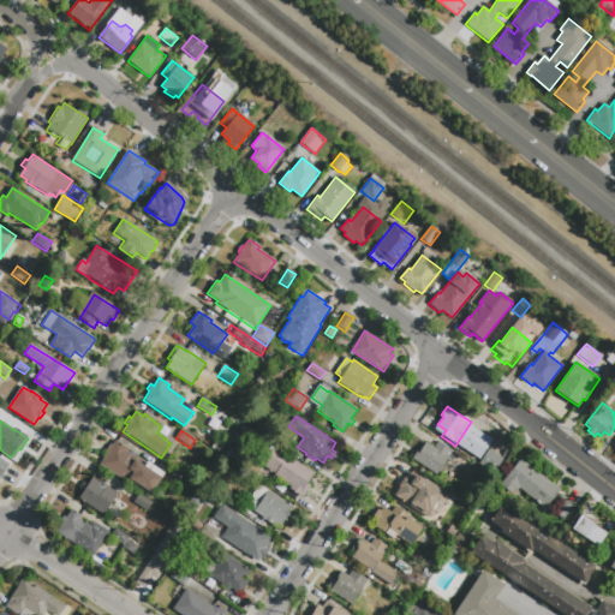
[(284,439),(279,447),(266,439),(270,430),(284,439)]
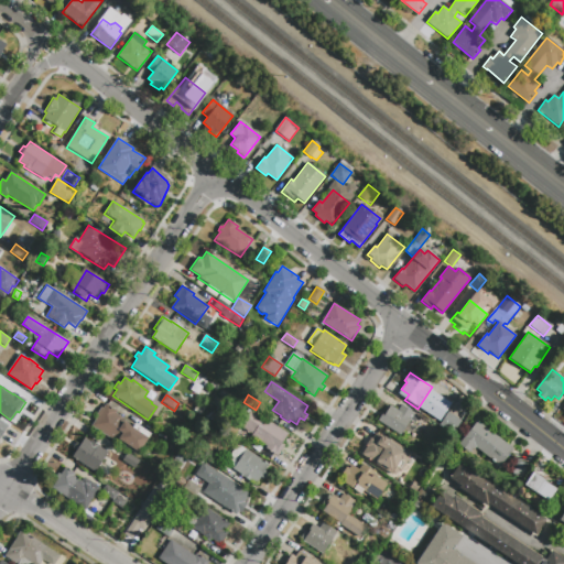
[(284,447),(278,457),(264,449),(266,447),(250,437),(251,435),(240,427),(243,423),(237,420),(238,418),(230,413),(237,403),(250,412),(251,411),(288,434),(281,445),(284,447)]
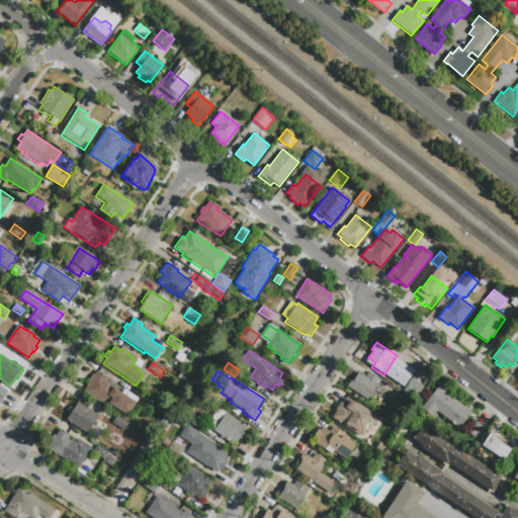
[(139,399),(125,418),(108,406),(107,408),(84,392),(90,382),(88,381),(93,374),(94,375),(97,371),(107,378),(106,380),(122,391),(123,389),(139,399)]
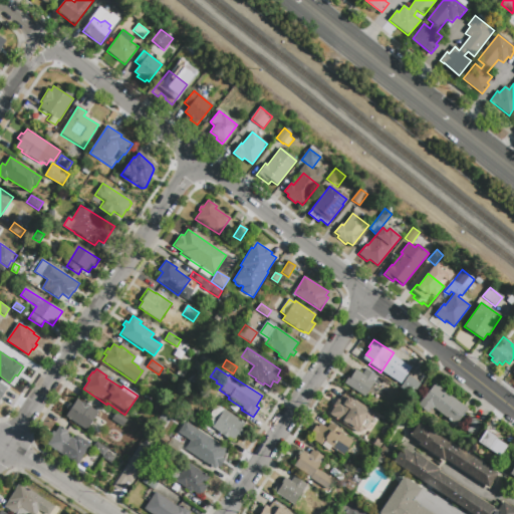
[(344,383),(349,375),(351,376),(355,369),(362,374),(365,369),(378,377),(365,398),(344,383)]
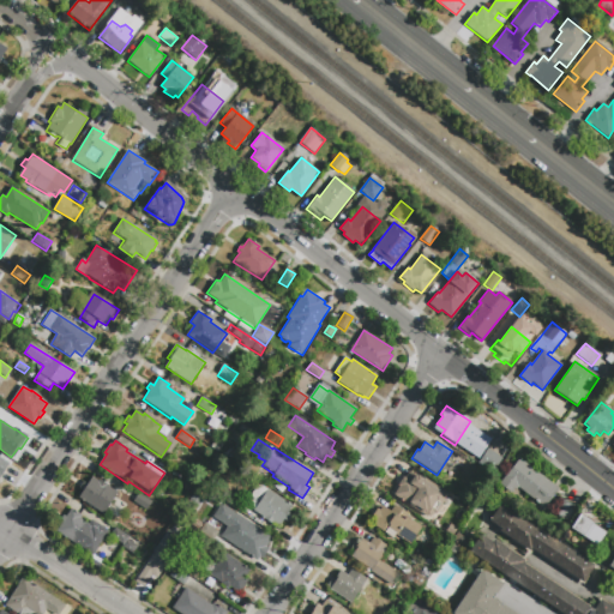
[(501,457),(492,473),(479,464),(487,449),(501,457)]
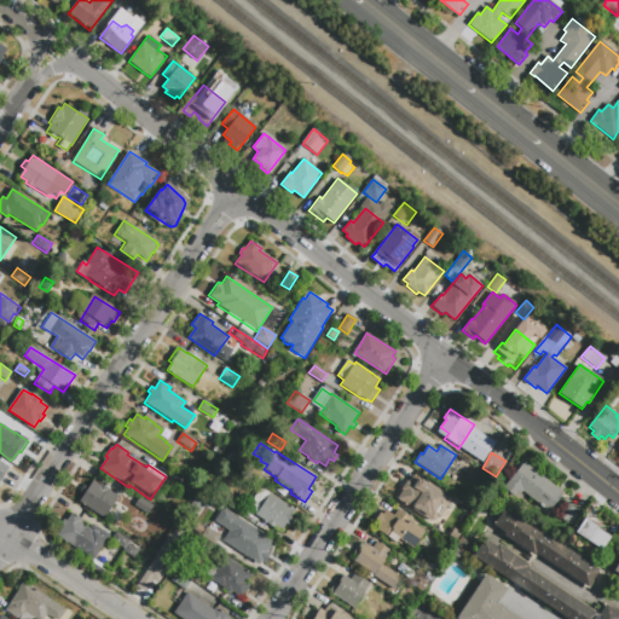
[(536,466),(543,470),(541,473),(561,490),(553,501),(536,487),(530,496),(520,489),(515,496),(503,487),(524,462),(533,469),(536,466)]
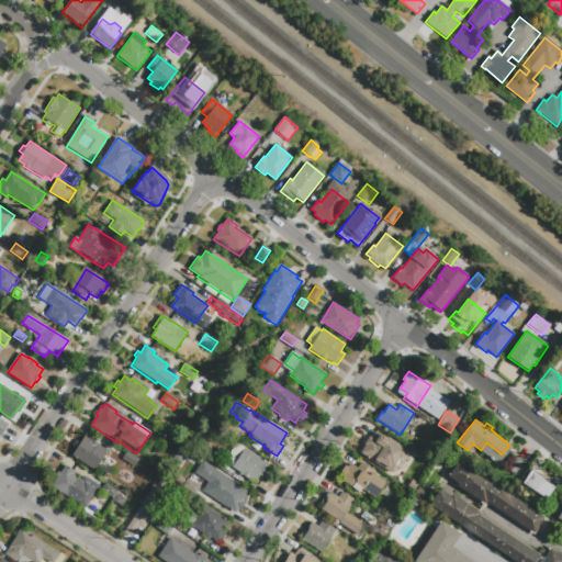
[(235,438),(223,430),(228,423),(240,430),(235,438)]
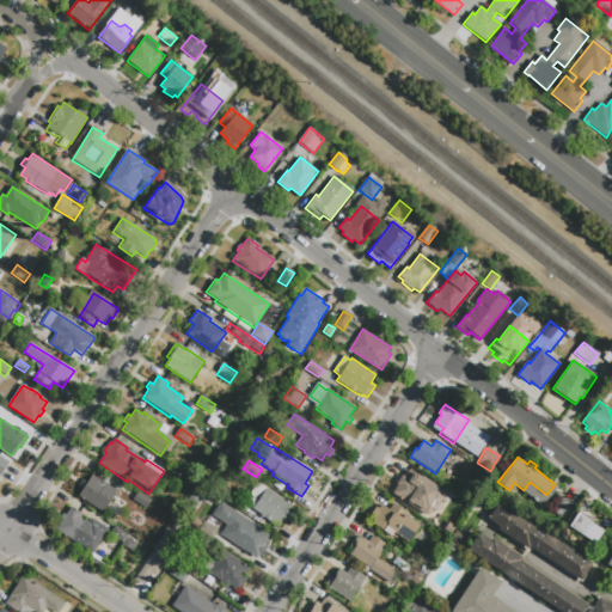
[(446,493),(446,494),(446,496),(434,513),(433,512),(432,514),(430,515),(429,514),(428,514),(427,515),(426,516),(423,516),(392,496),(392,495),(392,494),(397,488),(395,487),(402,476),(404,477),(408,470),(423,481),(424,478),(446,493)]
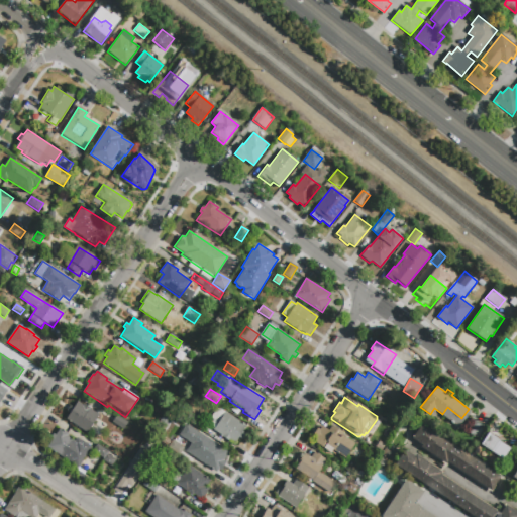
[(99,415),(87,433),(66,419),(69,414),(66,412),(70,406),(73,408),(77,402),(83,406),(84,405),(92,410),(99,415)]
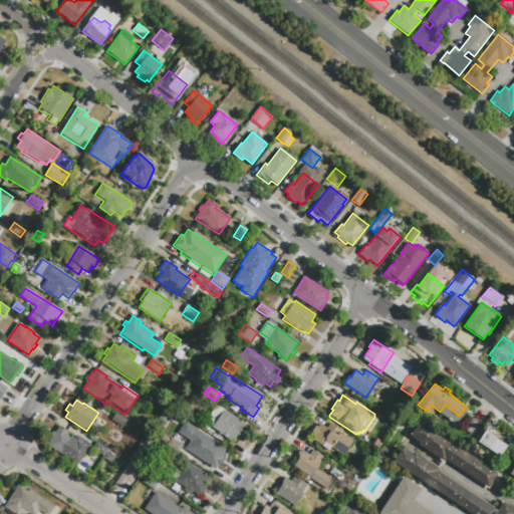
[(244,432),(241,437),(238,435),(234,441),(212,428),(215,424),(208,420),(217,406),(245,424),(241,430),(244,432)]
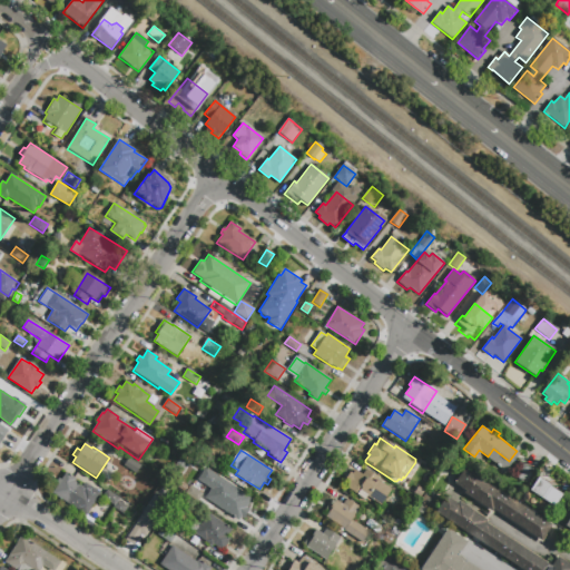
[(141,467),(137,474),(125,465),(129,459),(141,467)]
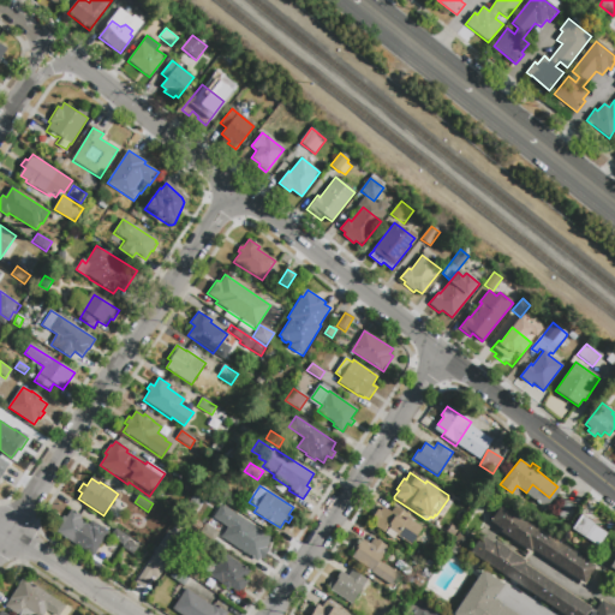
[(574,506),(565,523),(556,517),(566,501),(574,506)]
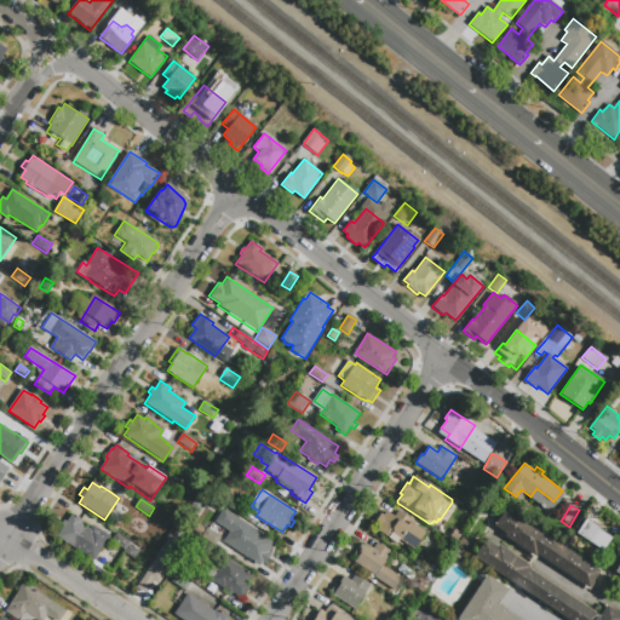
[(558,524),(549,537),(526,518),(535,506),(558,524)]
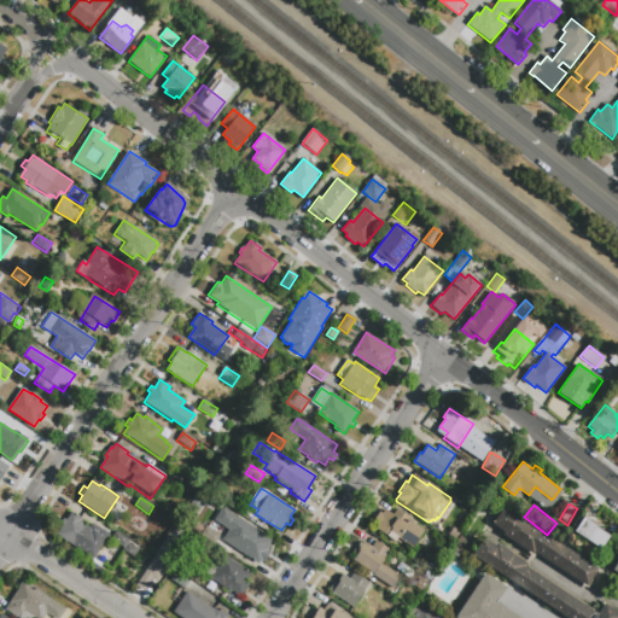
[(598,570),(587,588),(535,553),(532,557),(503,536),(505,534),(493,525),(505,507),(598,570)]
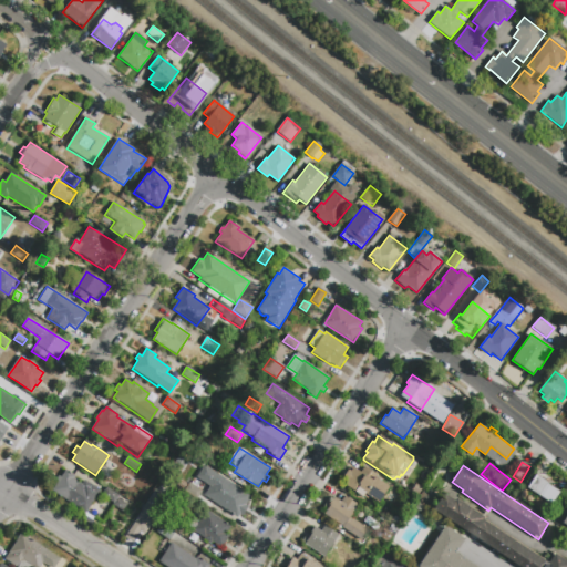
[(389,486),(379,503),(366,494),(363,497),(343,485),(347,481),(342,478),(348,470),(351,472),(353,467),(359,472),(363,466),(378,476),(377,478),(389,486)]
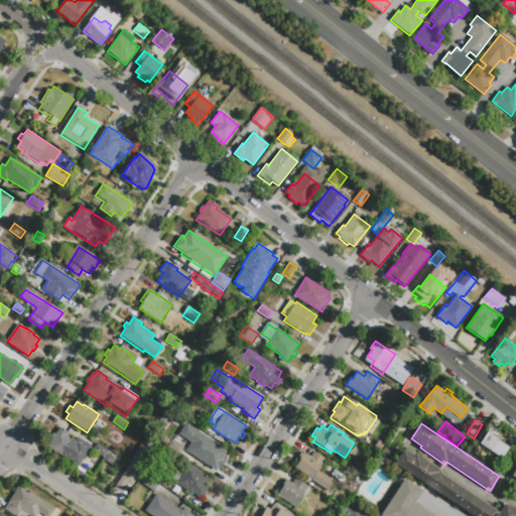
[(92,446),(79,467),(47,446),(52,438),(50,437),(53,432),(55,433),(59,427),(69,433),(68,435),(74,440),(77,436),(92,446)]
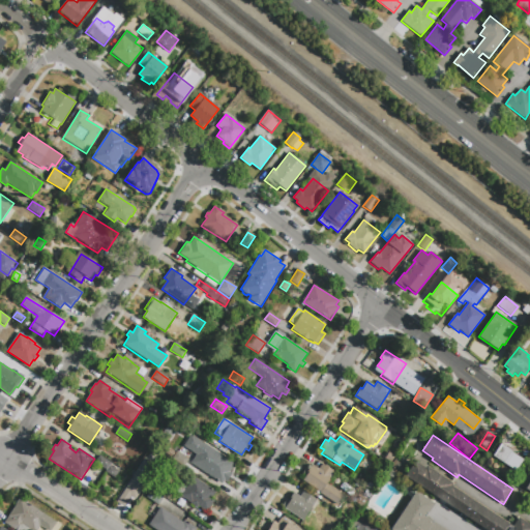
[(523,460),(516,471),(493,457),(501,444),(512,451),(511,452),(523,460)]
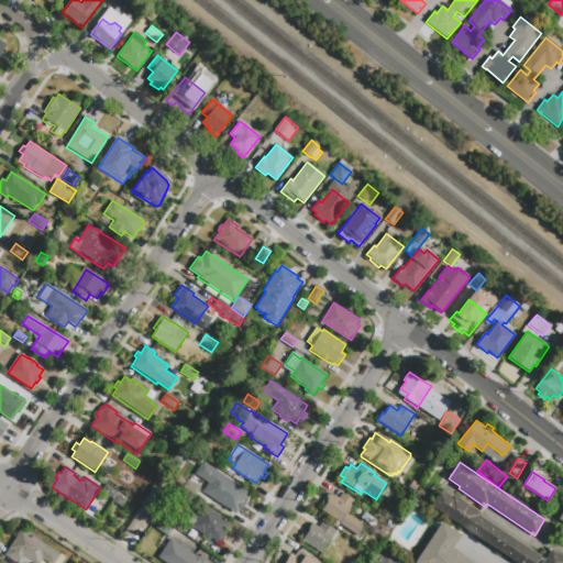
[(197,498),(184,490),(196,474),(198,477),(201,484),(202,489),(197,498)]
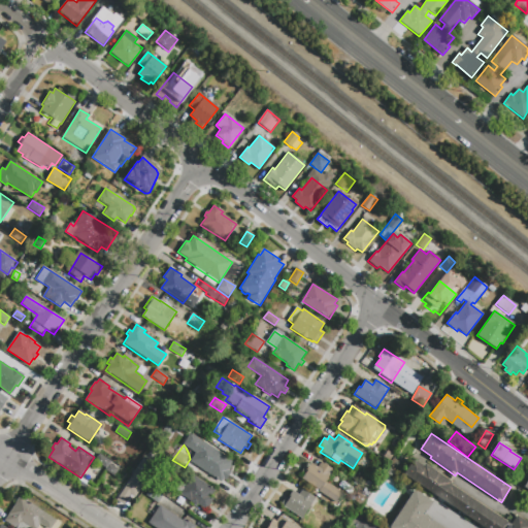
[(209,447),(210,444),(215,448),(216,448),(216,449),(215,451),(230,461),(231,462),(232,464),(231,466),(228,471),(231,473),(226,480),(224,479),(223,480),(222,481),(221,481),(219,481),(218,480),(219,476),(219,475),(218,475),(216,477),(215,477),(213,477),(212,476),(212,475),(213,474),(199,464),(199,463),(199,461),(199,460),(200,459),(201,458),(203,458),(209,447)]
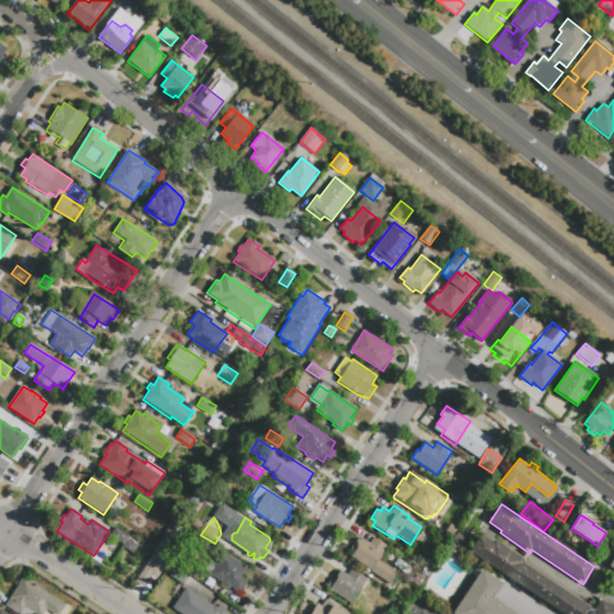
[(133,552),(112,539),(118,530),(130,537),(127,540),(137,546),(133,552)]
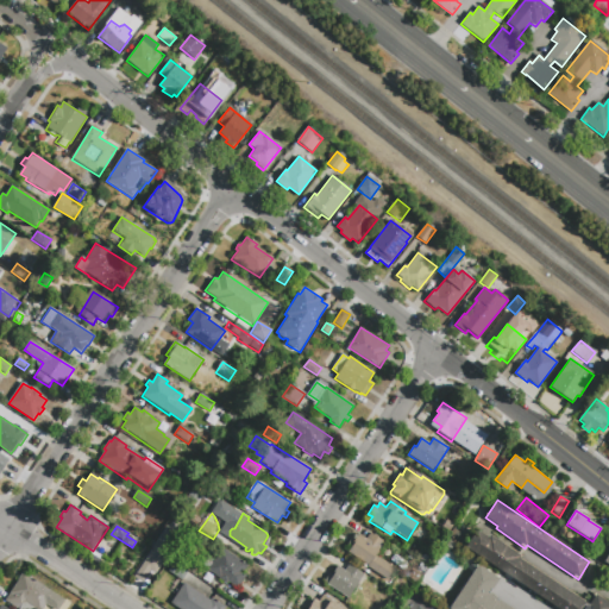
[(140,583),(133,577),(167,528),(180,537),(154,575),(149,571),(140,583)]
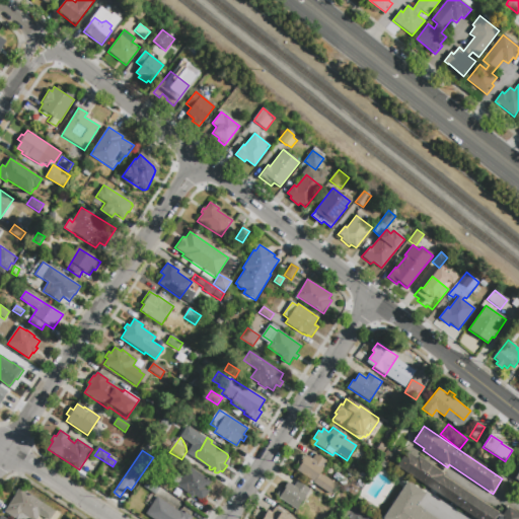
[(518,514),(518,518),(475,518),(396,466),(405,452),(416,459),(418,457),(442,473),(441,475),(502,516),(508,507),(518,514)]
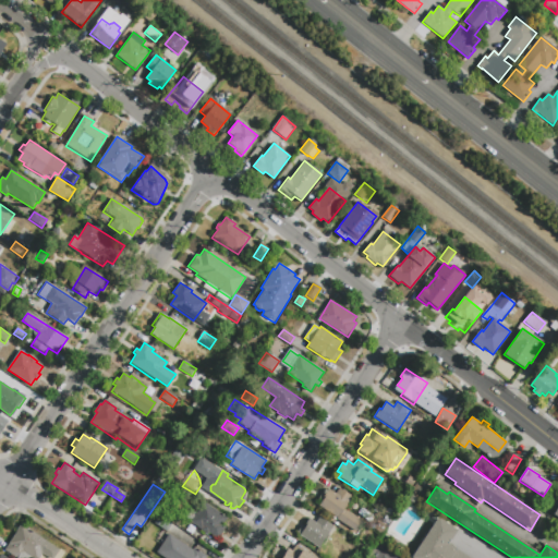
[(318,499),(324,492),(326,493),(328,489),(336,494),(340,488),(352,497),(346,507),(365,519),(356,532),(318,507),(322,501),(318,499)]
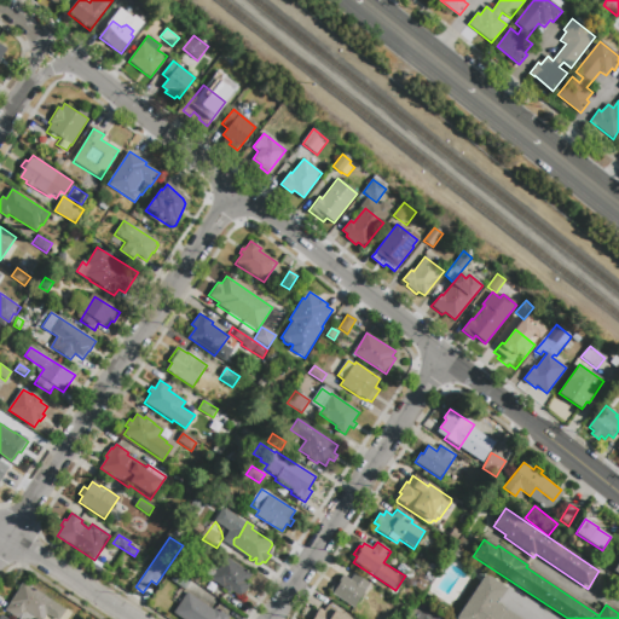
[(225,556),(252,573),(247,582),(252,585),(243,599),(232,591),(229,591),(225,590),(221,588),(221,586),(220,584),(210,578),(225,556)]
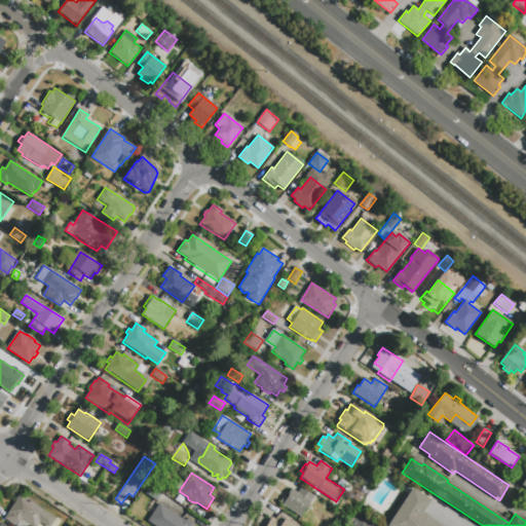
[(79,479),(87,484),(84,487),(77,483),(79,479)]
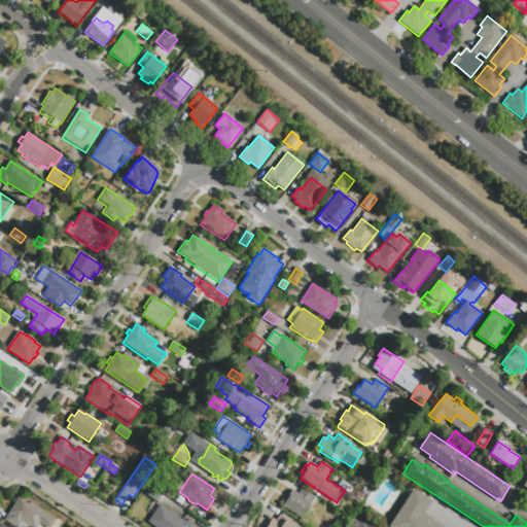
[(150,488),(163,495),(157,502),(145,495),(150,488)]
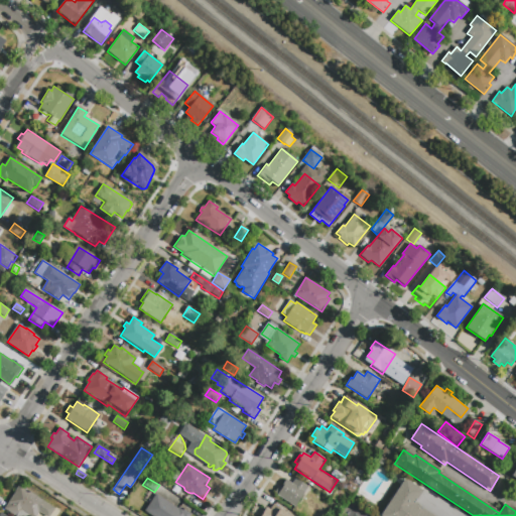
[(296,479),(309,487),(296,507),(275,494),(280,486),(281,486),(286,480),(292,484),(296,479)]
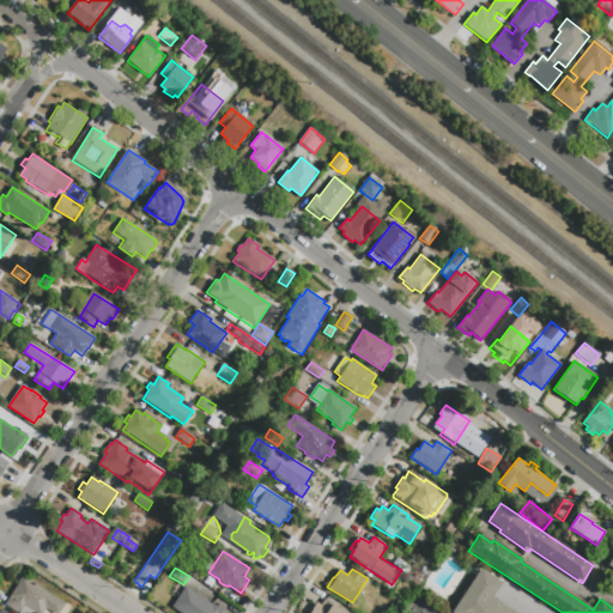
[(515,612),(453,612),(451,612),(481,569),(502,582),(492,598),(515,612)]
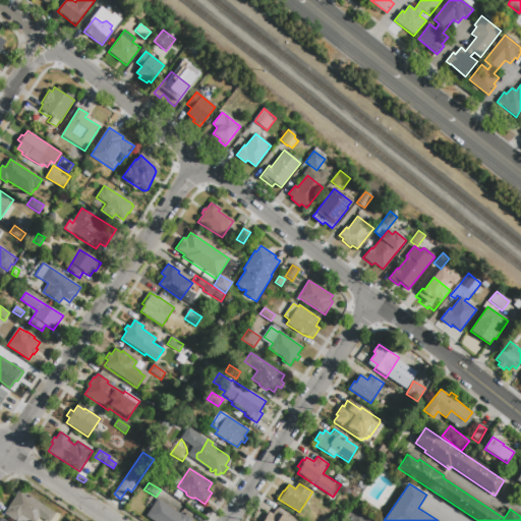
[(14,520),(4,514),(19,490),(56,514),(50,520),(40,520),(39,520),(38,520),(14,520)]
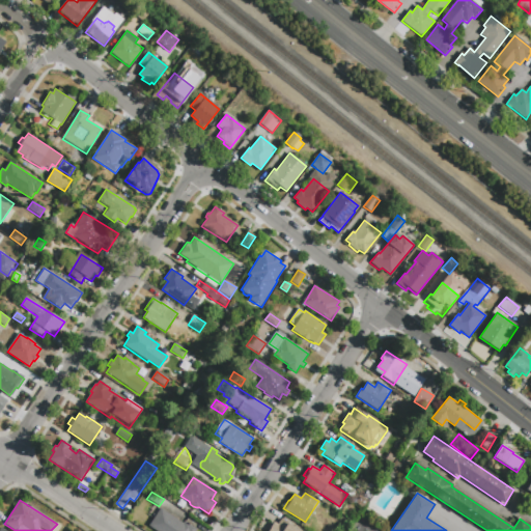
[(157,530),(149,526),(161,508),(184,524),(185,521),(197,529),(195,530),(157,530)]
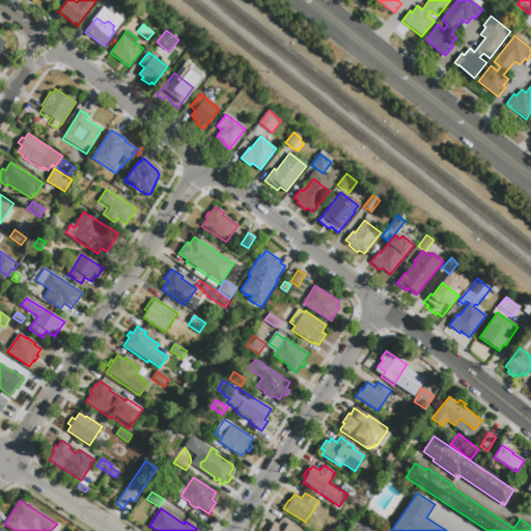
[(281,521),(297,530),(269,530),(274,524),(278,526),(281,521)]
